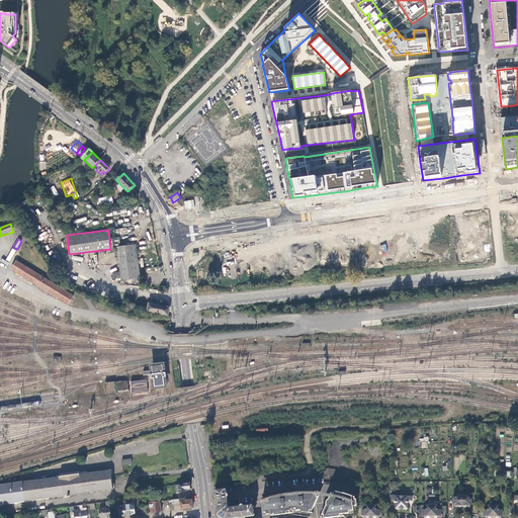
[(140,278),(137,244),(116,246),(119,272),(112,272),(113,279),(120,278),(120,280),(140,278)]
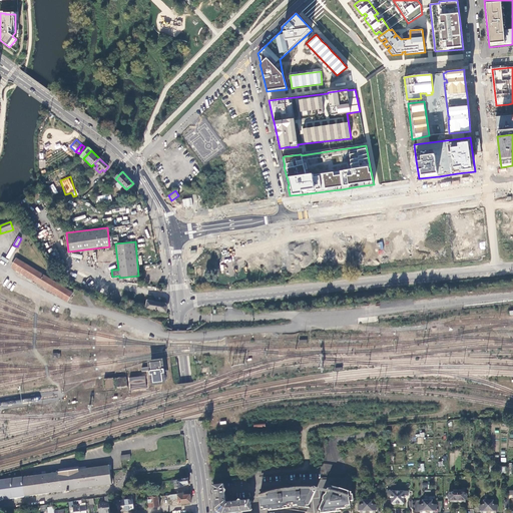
[(10,259),(15,247),(12,245),(6,258),(10,259)]
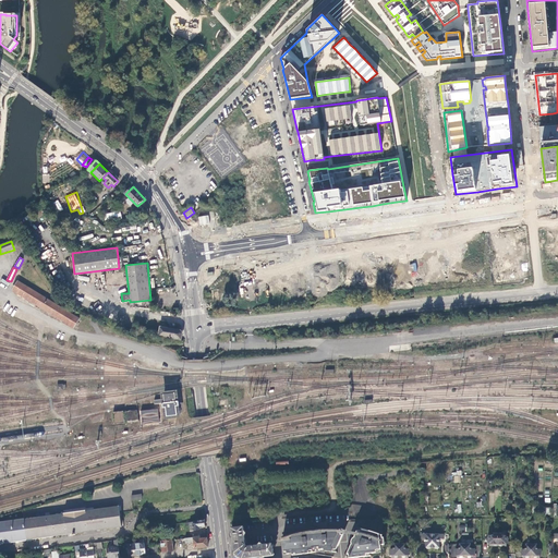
[(12,291),(74,328),(80,319),(17,281),(12,291)]
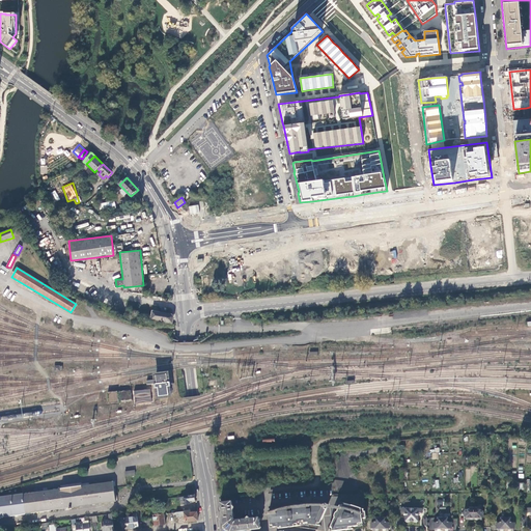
[(172,324),(173,316),(172,315),(170,314),(154,311),(151,319),(172,324)]
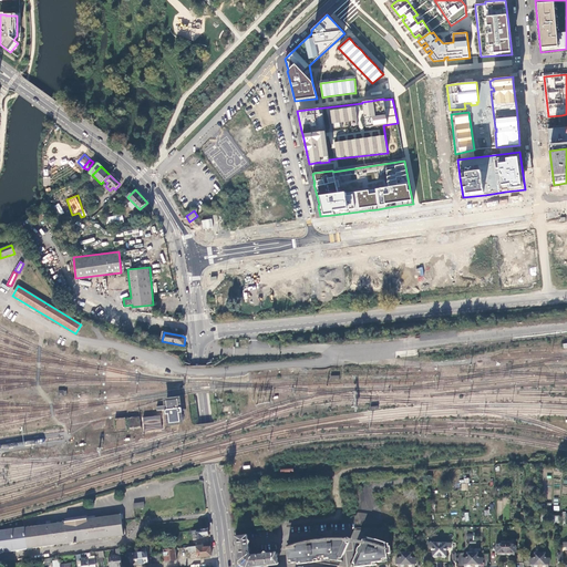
[(168,415),(169,424),(181,423),(179,414),(182,413),(182,409),(179,409),(178,401),(167,402),(167,405),(157,408),(157,411),(167,410),(168,415)]
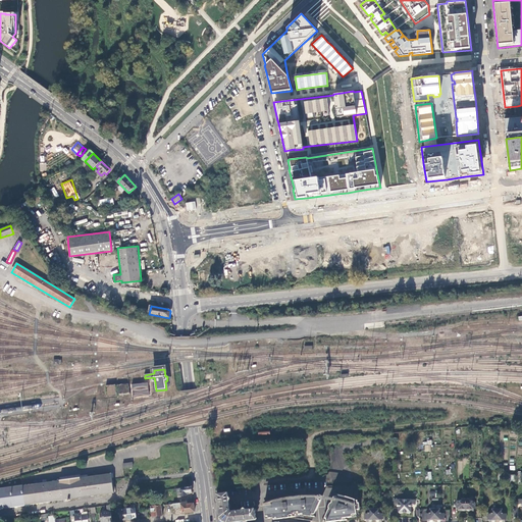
[(205,372),(206,382),(217,381),(216,371),(205,372)]
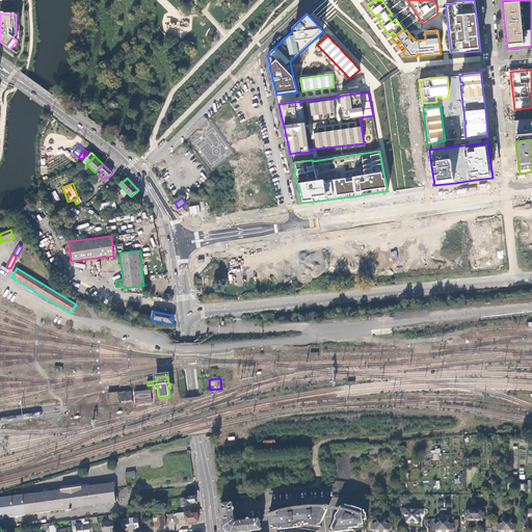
[(134,392),(135,404),(152,402),(151,390),(134,392)]
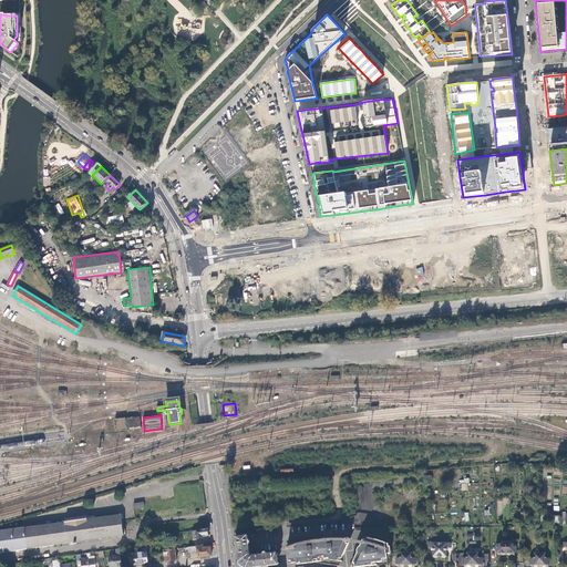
[(126,428),(140,428),(140,418),(127,416),(126,428)]
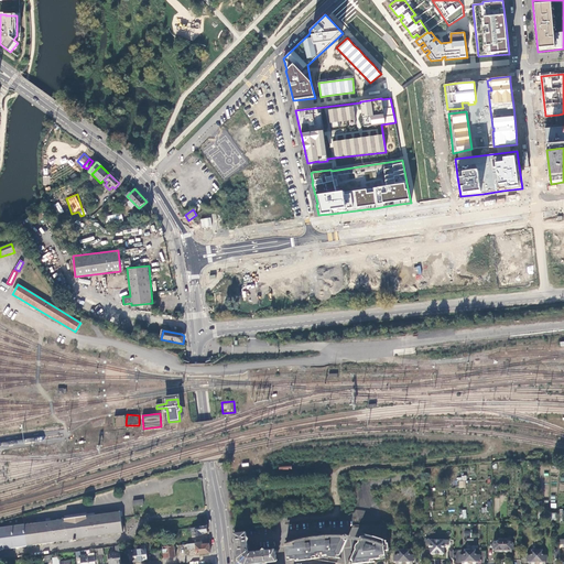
[(115,427),(125,427),(125,415),(115,416),(115,427)]
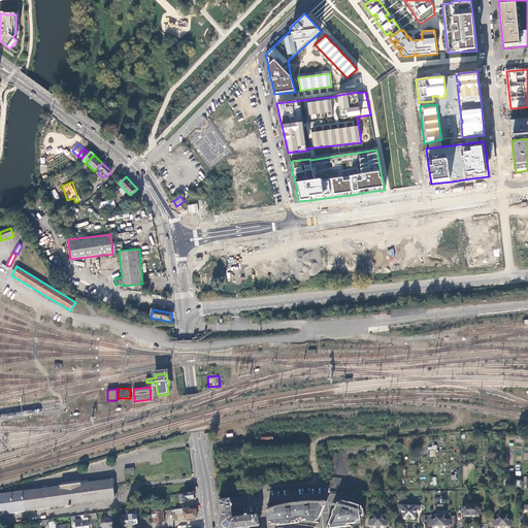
[(23,491),(26,512),(69,505),(69,506),(71,506),(71,504),(114,499),(112,479),(23,491)]
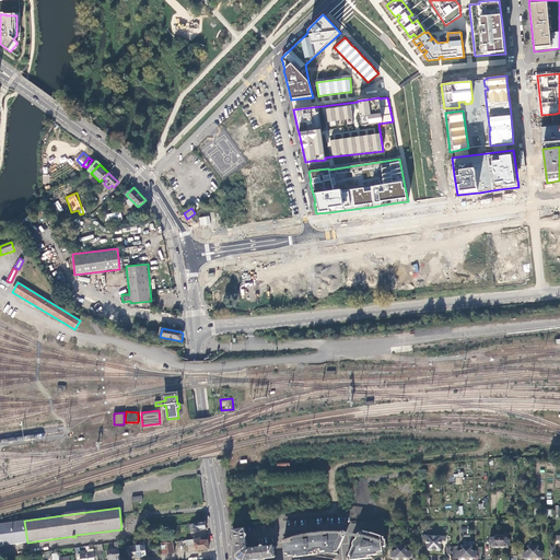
[(0,545),(27,543),(24,521),(0,524),(0,545)]
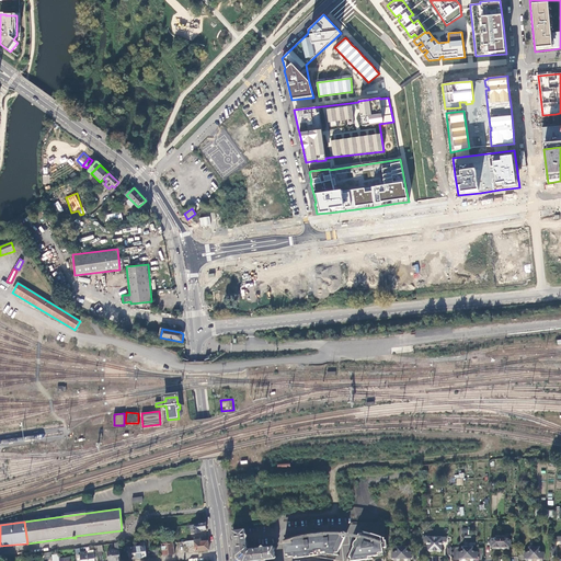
[(206,527),(206,524),(195,525),(191,526),(192,534),(201,533),(201,531),(203,531),(203,529),(207,529),(206,527)]
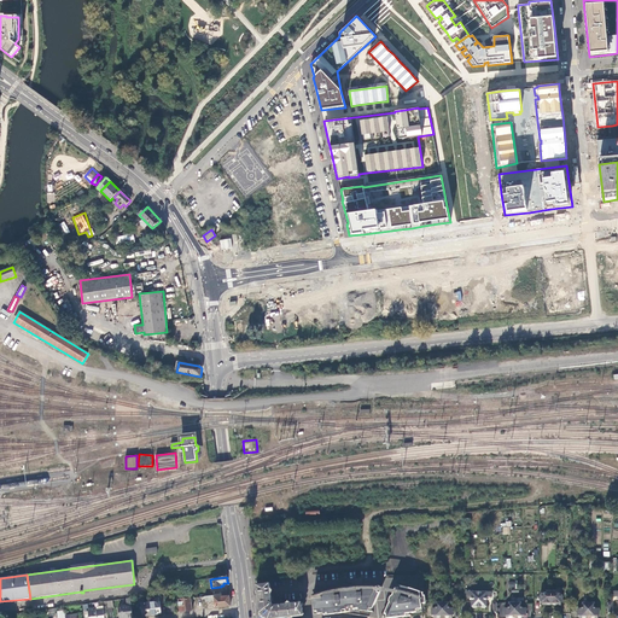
[(269,583),(256,584),(257,593),(260,608),(260,611),(261,614),(264,617),(284,617),(303,616),(302,611),(303,611),(303,610),(302,608),(302,607),(304,605),(302,604),(302,602),(301,602),(298,601),(297,602),(291,604),(285,604),(274,606),(272,604),(270,594),(272,594),(270,588),(269,583)]
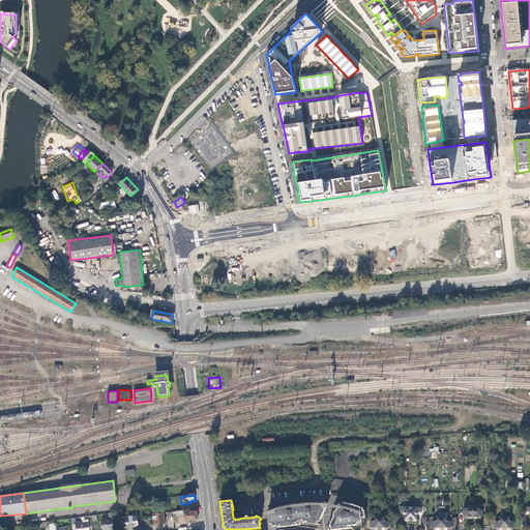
[(277,526),(277,528),(290,527),(290,526),(293,525),(293,523),(307,522),(307,524),(316,525),(316,523),(320,522),(326,508),(324,508),(324,503),(321,503),(321,502),(317,502),(318,508),(314,508),(307,508),(307,510),(306,510),(305,503),(294,505),(291,505),(291,510),(289,510),(289,509),(288,509),(287,506),(287,504),(275,507),(275,512),(268,513),(270,527),(277,526)]
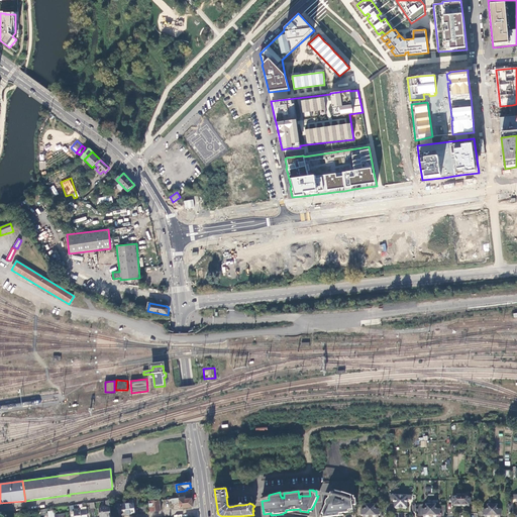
[(355,505),(355,498),(354,498),(354,496),(341,492),(335,490),(335,492),(331,492),(327,500),(329,500),(329,501),(330,501),(330,504),(325,505),(322,513),(323,512),(323,516),(327,516),(340,516),(339,513),(348,512),(348,510),(352,509),(352,505),(355,505)]
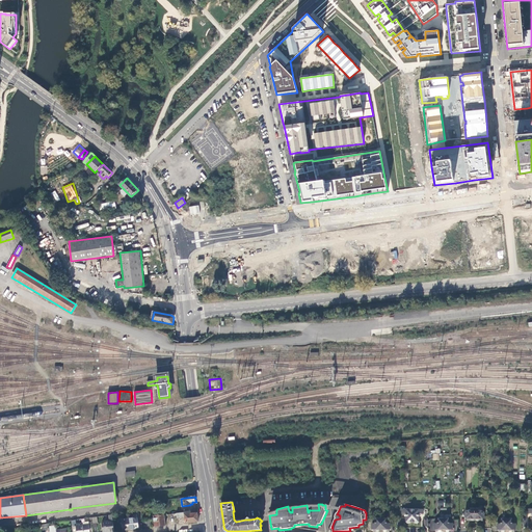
[(411,522),(411,508),(402,508),(402,513),(406,513),(406,522),(411,522)]
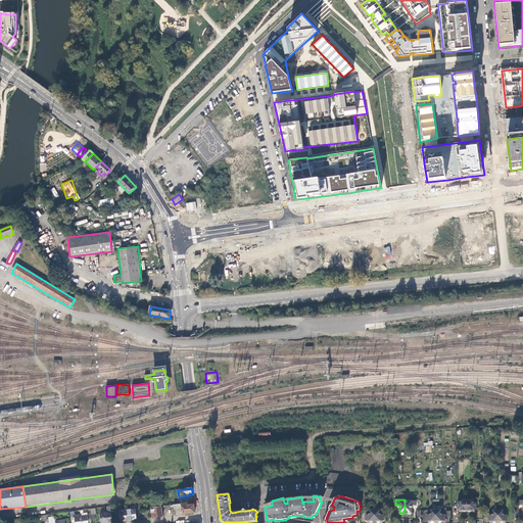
[(411,500),(405,500),(405,513),(410,513),(411,509),(411,505),(415,505),(415,501),(411,501),(411,500)]
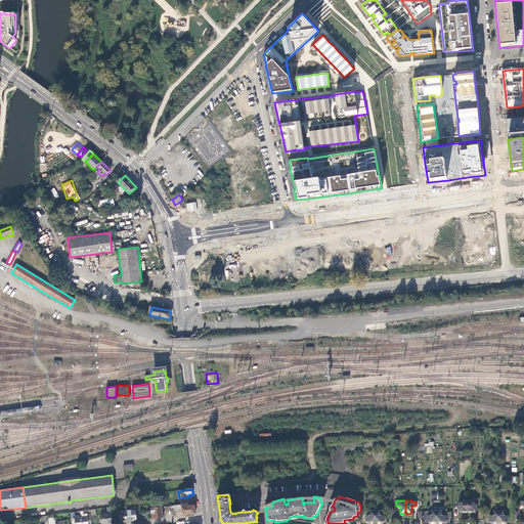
[(182,506),(174,506),(174,511),(182,510),(183,516),(195,514),(194,511),(194,506),(192,506),(192,501),(181,503),(182,506)]
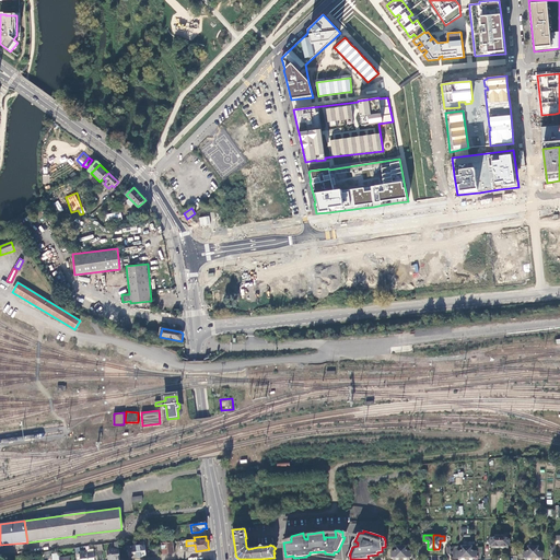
[(107,550),(108,559),(118,559),(120,559),(118,543),(115,543),(116,549),(107,550)]
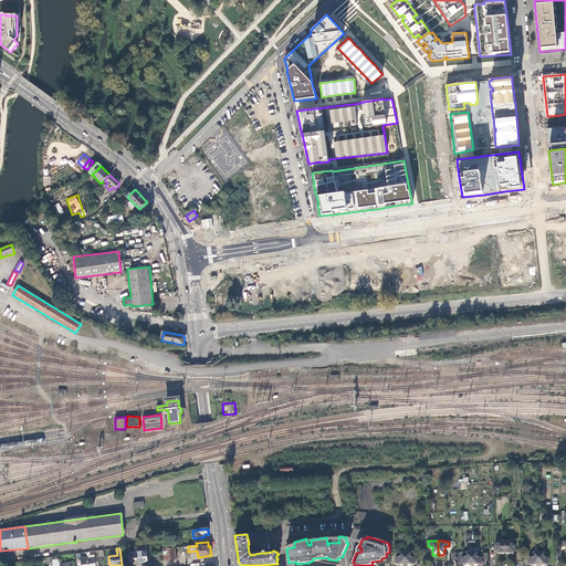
[(177,559),(176,548),(165,549),(166,561),(177,559)]
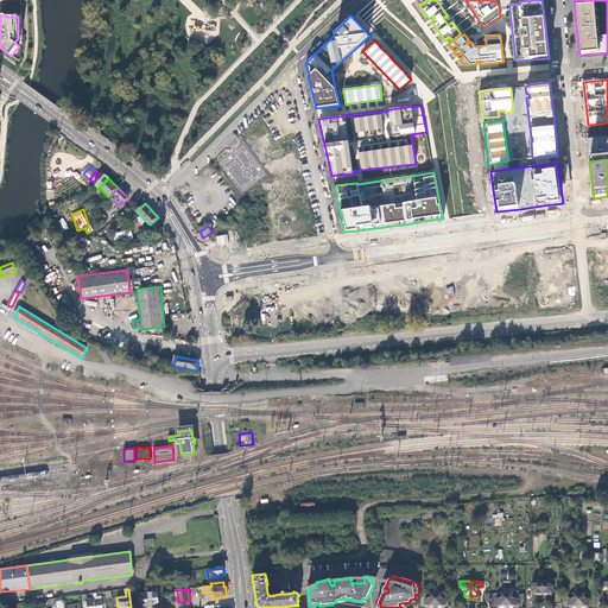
[(151,593),(149,593),(150,606),(154,605),(159,605),(158,591),(151,593)]
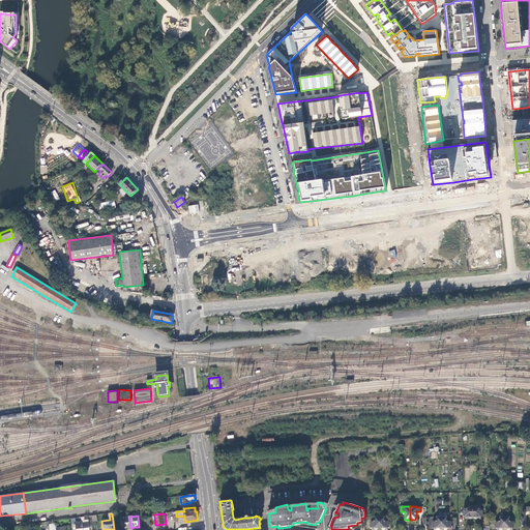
[(130,528),(129,517),(121,518),(123,529),(125,529),(130,528)]
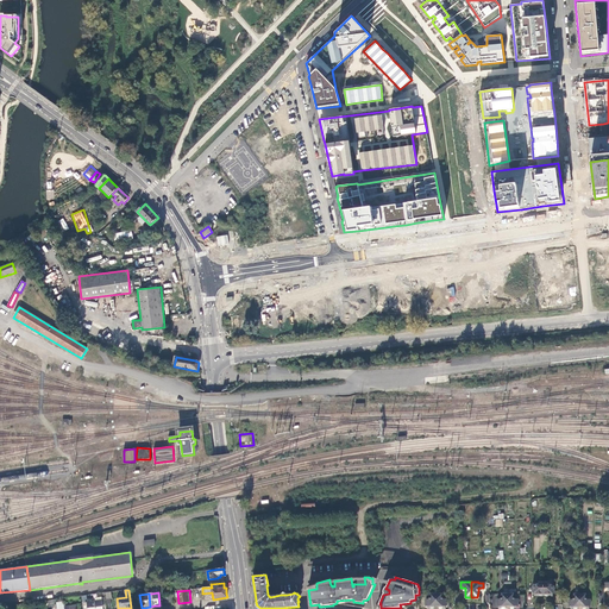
[(437,606),(437,594),(431,594),(431,597),(429,597),(429,598),(426,598),(426,606),(427,606),(427,608),(434,608),(434,606),(437,606)]
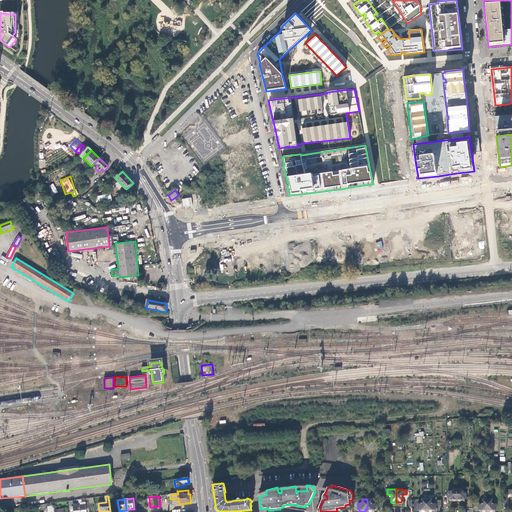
[(371,499),(367,499),(367,509),(368,509),(368,511),(374,511),(374,509),(375,509),(375,504),(373,504),(373,502),(371,502),(371,499)]
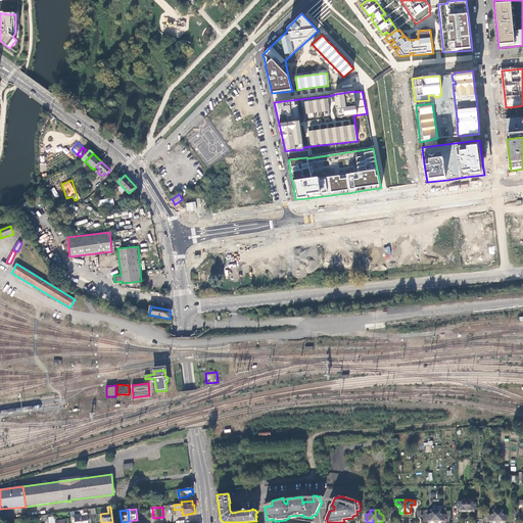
[(434,520),(435,520),(436,510),(431,510),(431,514),(429,514),(429,515),(427,515),(427,520),(428,520),(428,522),(434,522),(434,520)]
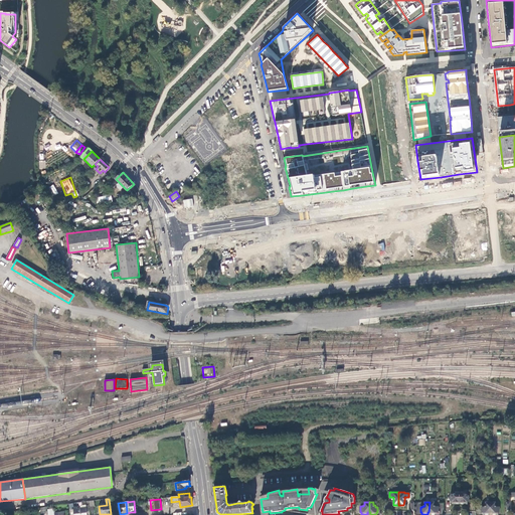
[(430,502),(428,512),(431,512),(431,514),(437,514),(437,512),(438,512),(438,507),(435,507),(435,506),(434,506),(434,502),(430,502)]
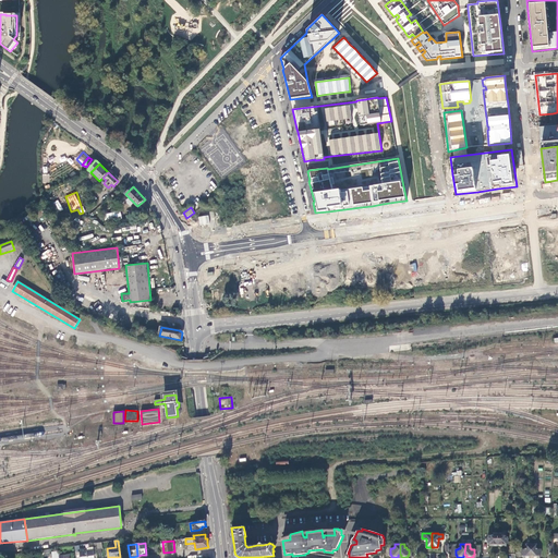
[(530,555),(531,555),(532,545),(526,545),(526,548),(524,548),(524,549),(521,549),(521,555),(523,555),(523,557),(530,557),(530,555)]
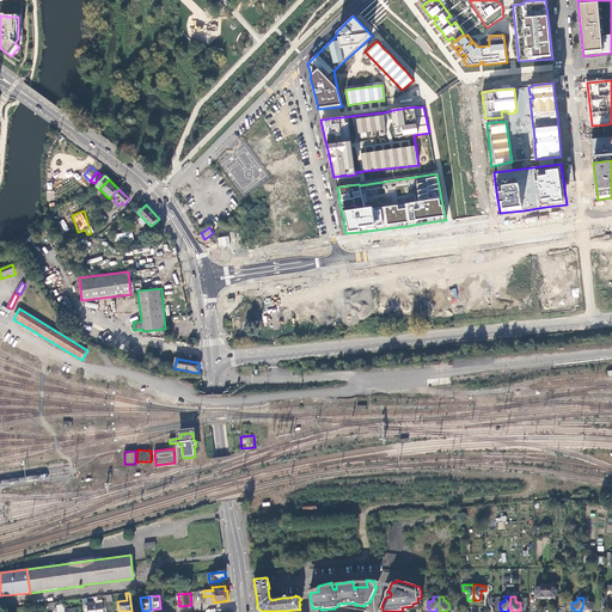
[(583,598),(582,609),(585,609),(585,611),(592,611),(592,609),(593,609),(593,603),(589,603),(589,601),(588,601),(588,598),(583,598)]
